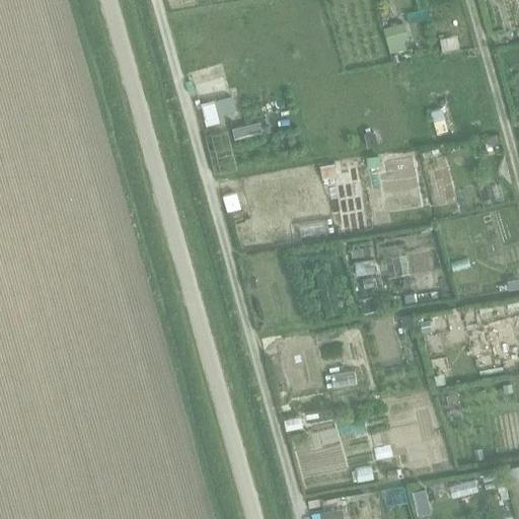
[(518,19),(506,23),(508,34),(518,31),(518,19)]
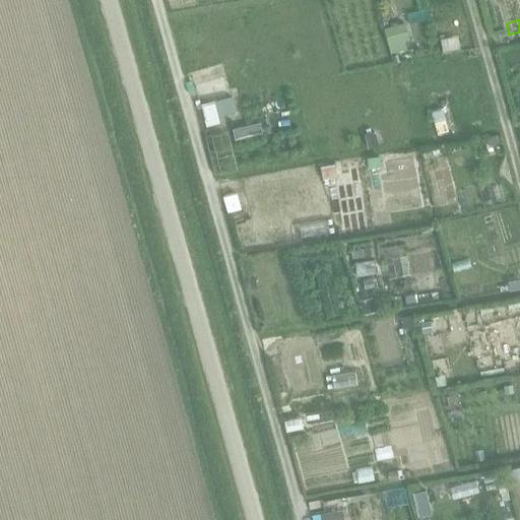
[(402,22),(383,28),(388,46),(407,40),(402,22)]
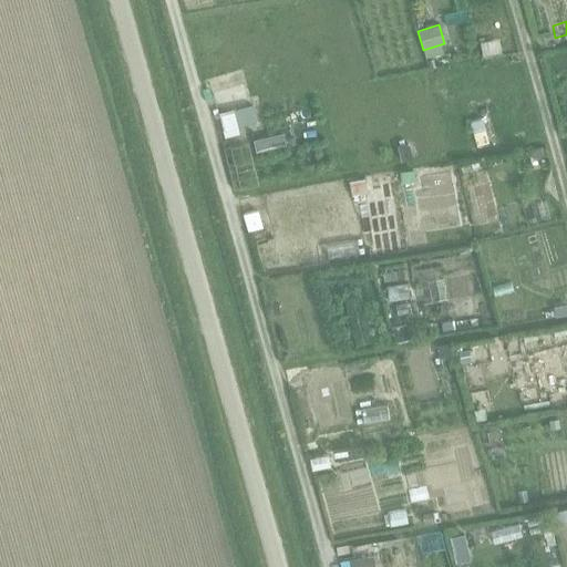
[(498,38),(480,41),(482,55),(501,52),(498,38)]
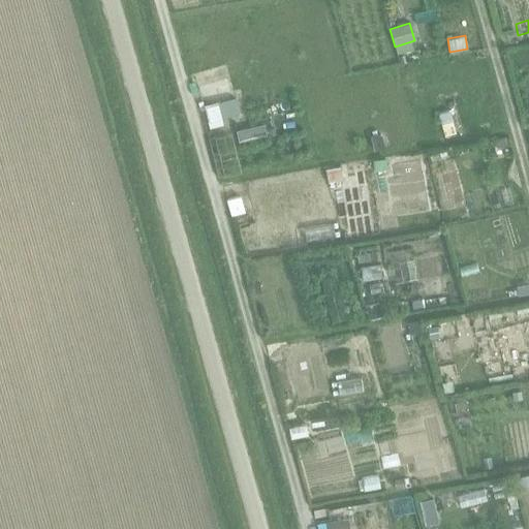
[(235,97),(204,105),(210,126),(223,123),(221,117),(239,113),(235,97)]
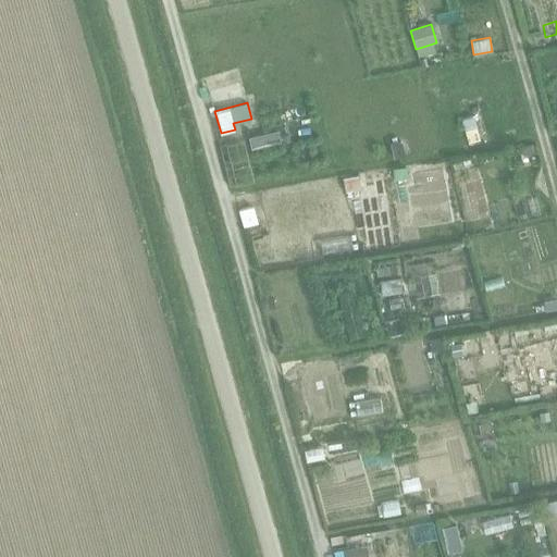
[(473,114),(460,118),(468,141),(480,138),(473,114)]
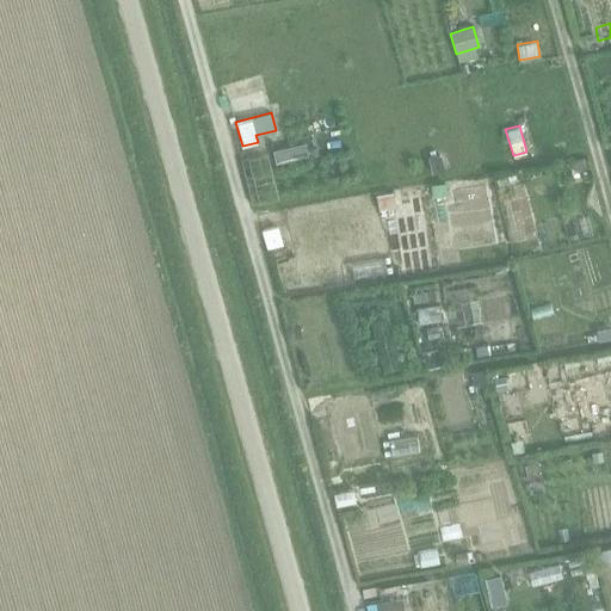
[(306,144),(275,152),(277,164),(309,156),(306,144)]
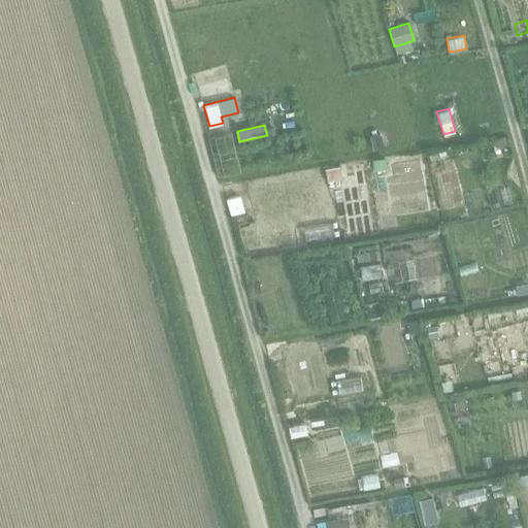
[(380,134),(370,136),(373,149),(384,146),(380,134)]
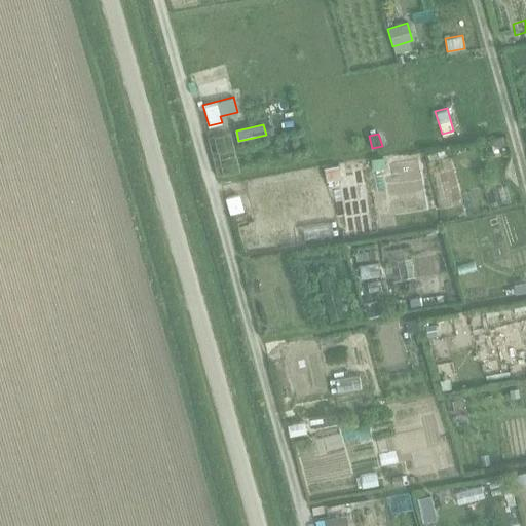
[(504,136),(491,139),(493,147),(505,144),(504,136)]
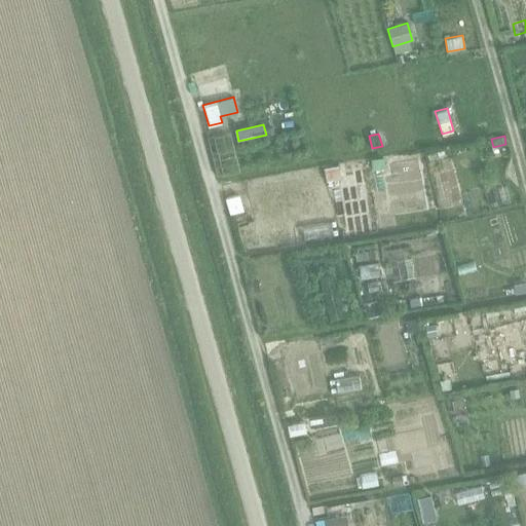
[(383,156),(371,158),(373,170),(385,167),(383,156)]
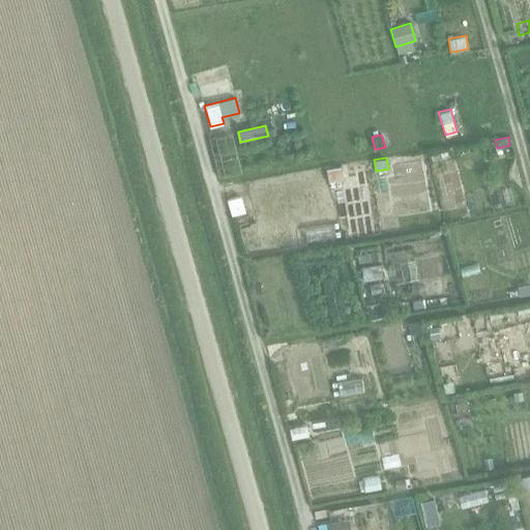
[(341,167),(326,169),(328,182),(343,179),(341,167)]
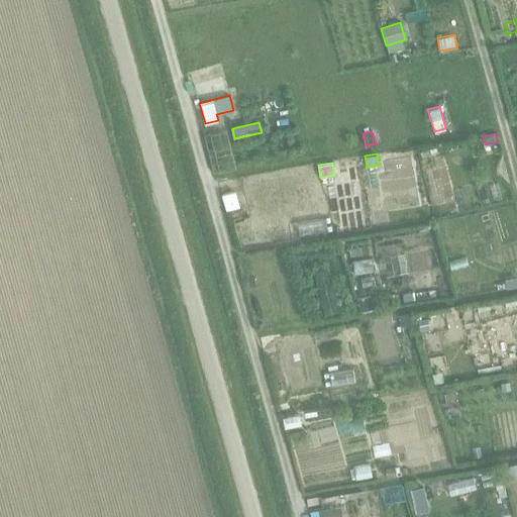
[(516,276),(506,278),(507,288),(516,286),(516,276)]
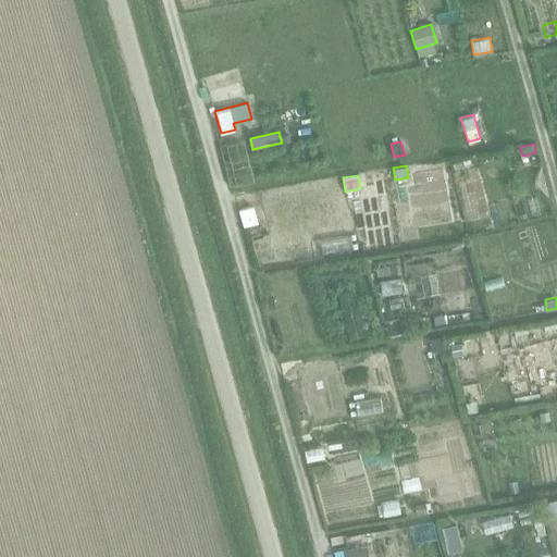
[(445,314),(432,317),(434,325),(447,323),(445,314)]
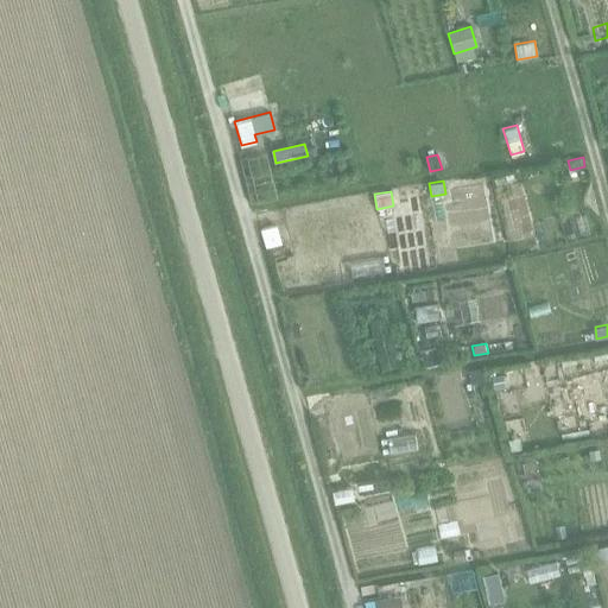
[(464,346),(451,348),(454,359),(467,356),(464,346)]
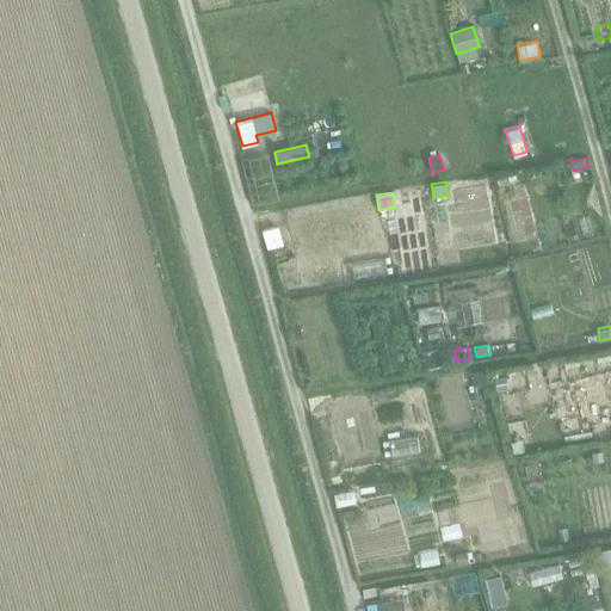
[(436,350),(420,353),(424,370),(439,366),(436,350)]
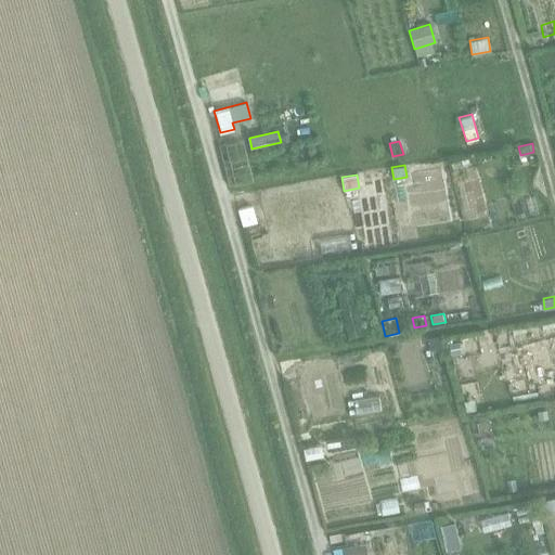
[(437,335),(427,337),(429,350),(439,349),(437,335)]
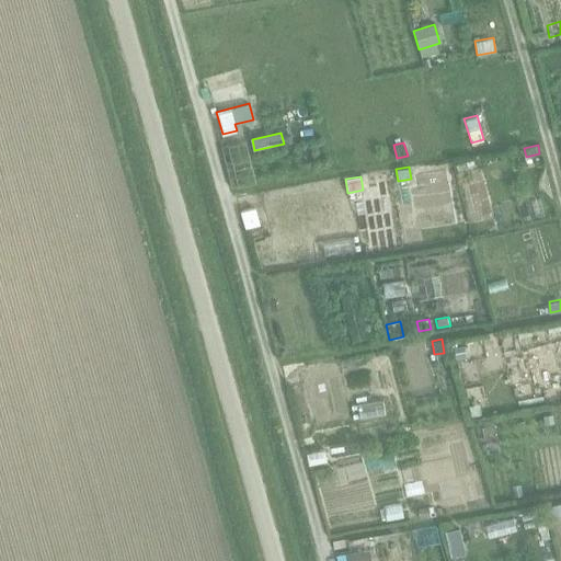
[(464,345),(454,347),(456,358),(466,356),(464,345)]
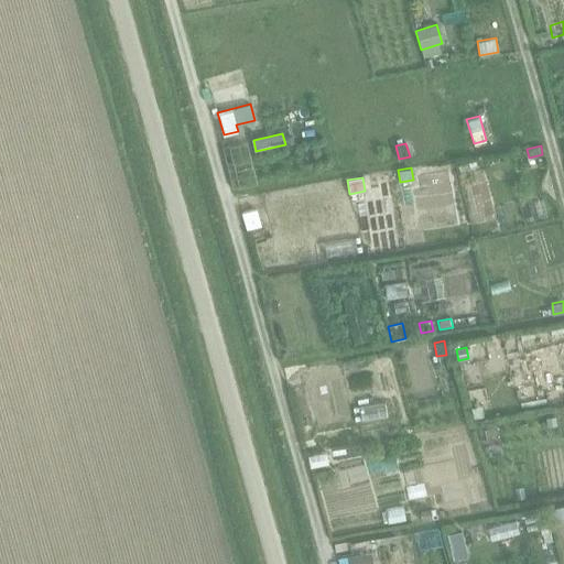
[(479,347),(467,349),(469,360),(481,358),(479,347)]
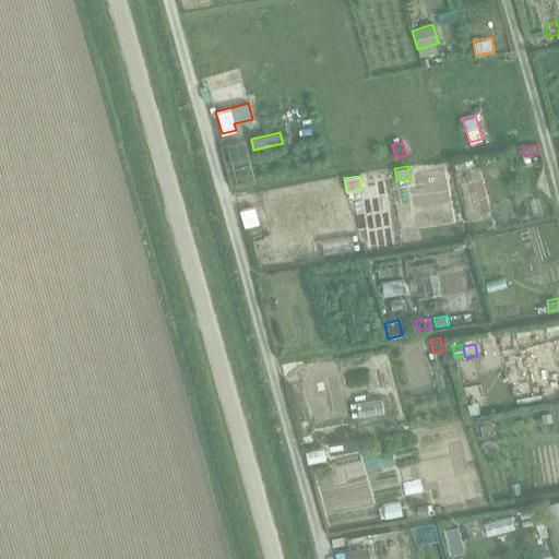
[(514,385),(509,344),(482,348),(487,389),(514,385)]
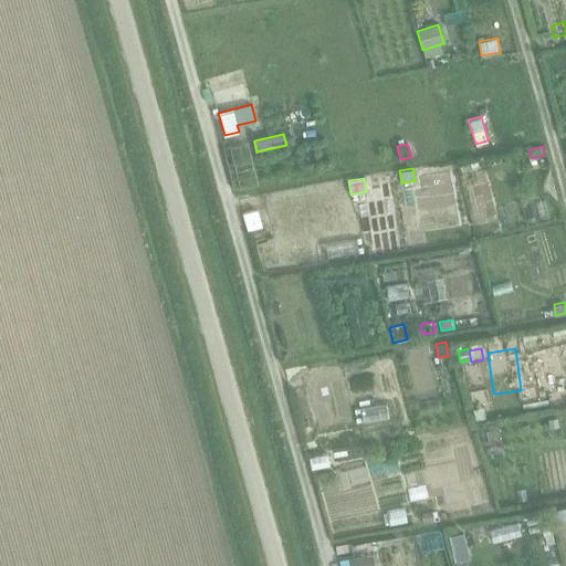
[(294,367),(284,368),(286,381),(297,380),(294,367)]
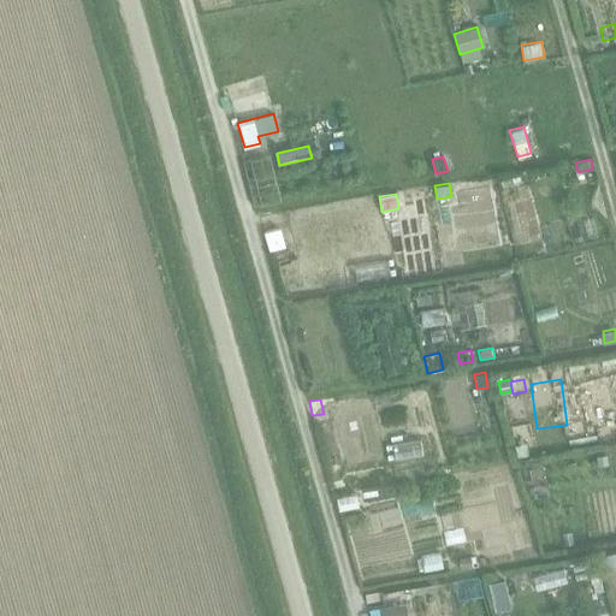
[(410,413),(397,415),(404,443),(430,437),(424,410),(410,413)]
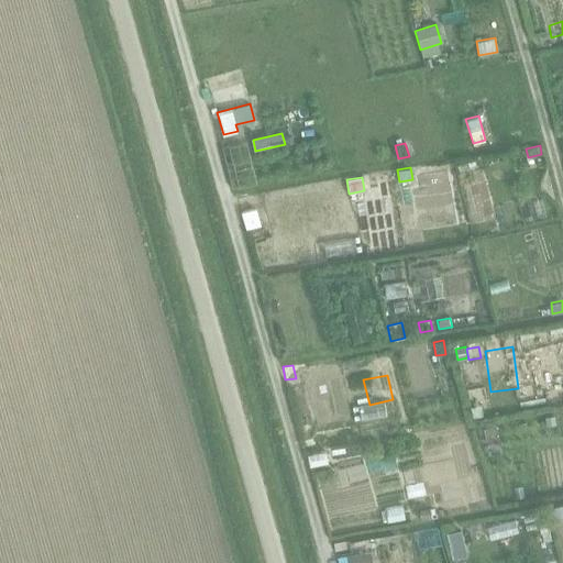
[(554,416),(545,418),(547,426),(555,424),(554,416)]
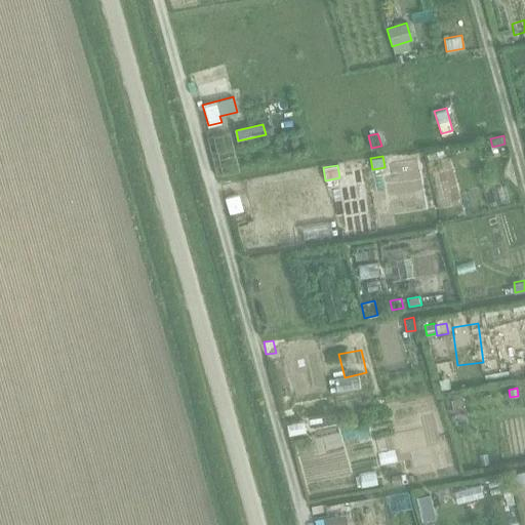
[(291,409),(283,411),(285,419),(293,416),(291,409)]
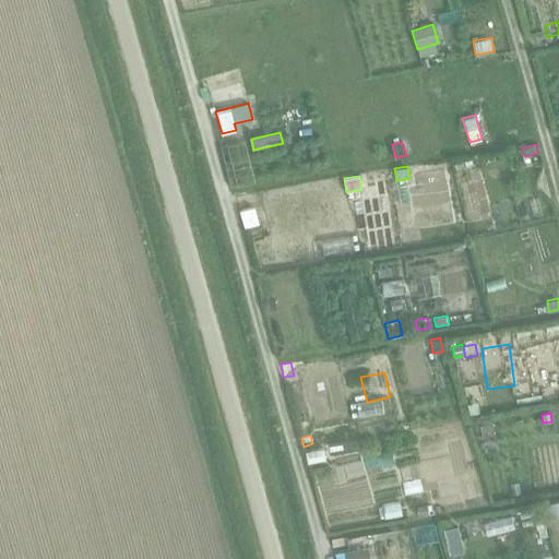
[(394,443),(370,449),(375,471),(400,465),(394,443)]
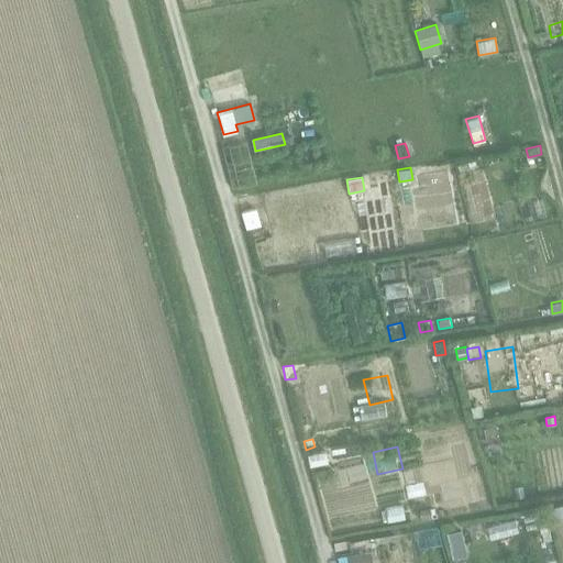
[(324,451),(307,454),(309,466),(328,463),(324,451)]
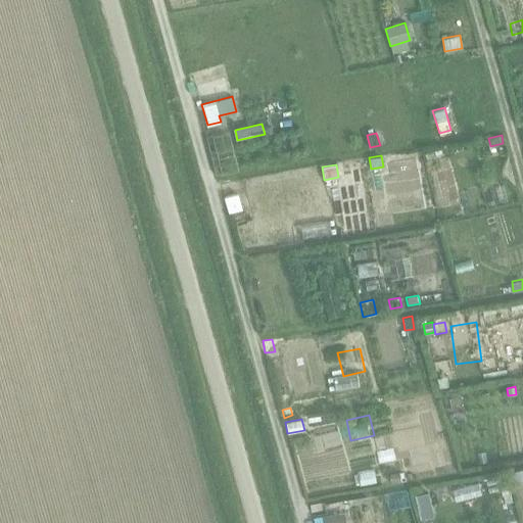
[(382,449),(397,449),(397,438),(381,439),(382,449)]
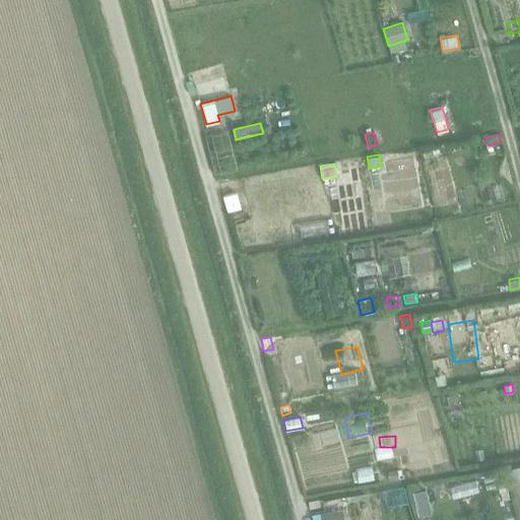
[(378,454),(358,458),(360,471),(381,468),(378,454)]
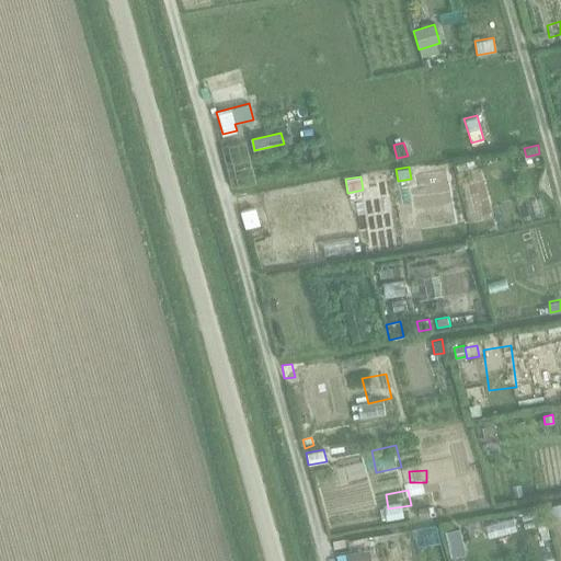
[(427,506),(418,508),(419,518),(430,516),(427,506)]
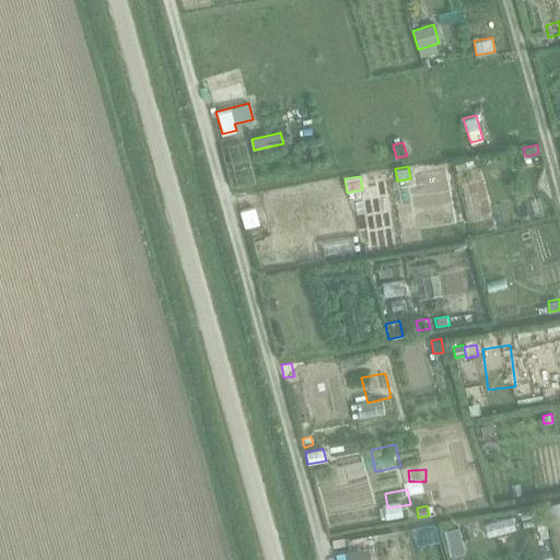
[(544,521),(536,522),(537,531),(546,529),(544,521)]
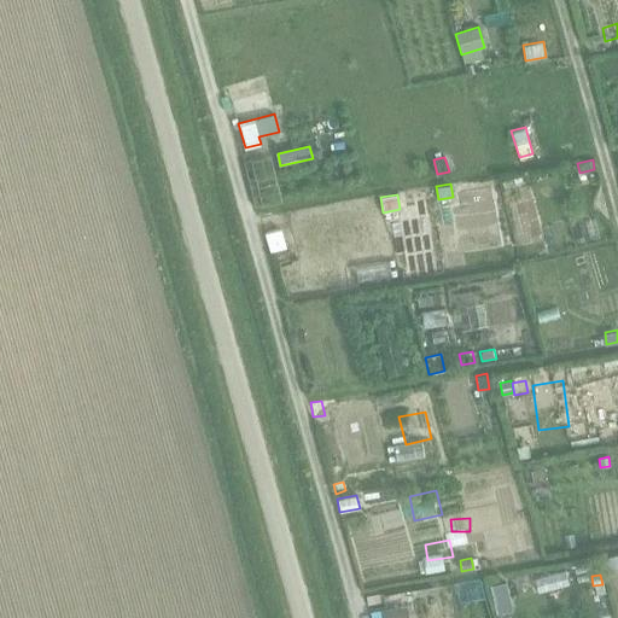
[(503,582),(489,587),(496,614),(511,611),(503,582)]
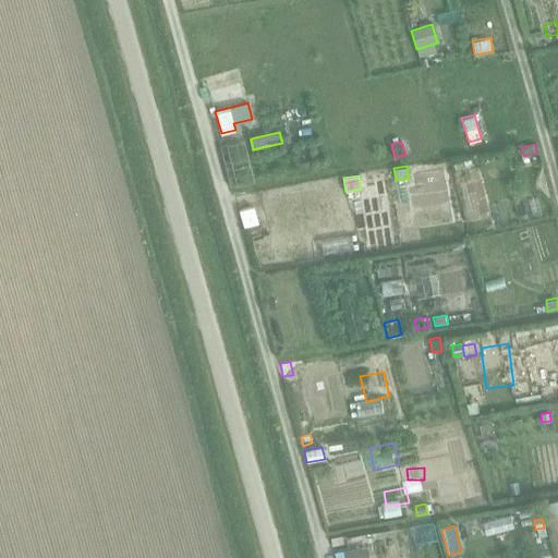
[(361,557),(359,547),(343,550),(344,557),(361,557)]
